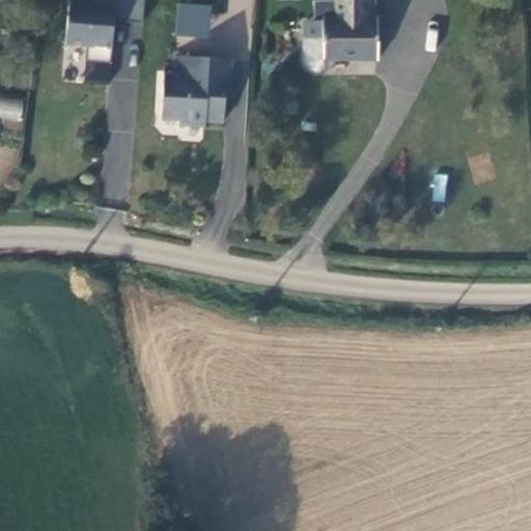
[(94,0),(71,0),(67,42),(89,44),(88,59),(113,61),(117,2),(95,0),(94,0)]
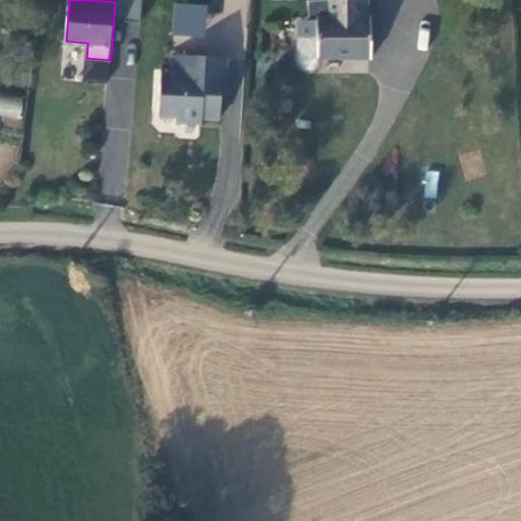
[(325,22),(306,22),(306,58),(309,67),(317,70),(325,66),(328,58),(379,58),(379,15),(375,15),(374,0),(327,0),(328,16),(325,16),(325,22)]
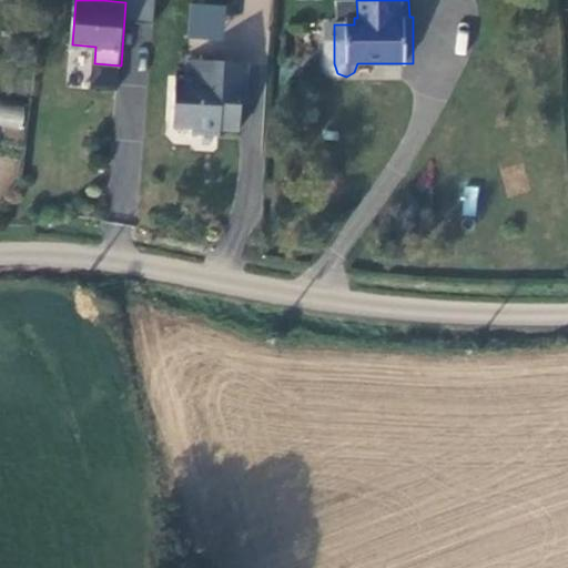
[(189,1),(185,38),(222,41),(225,4),(189,1)]
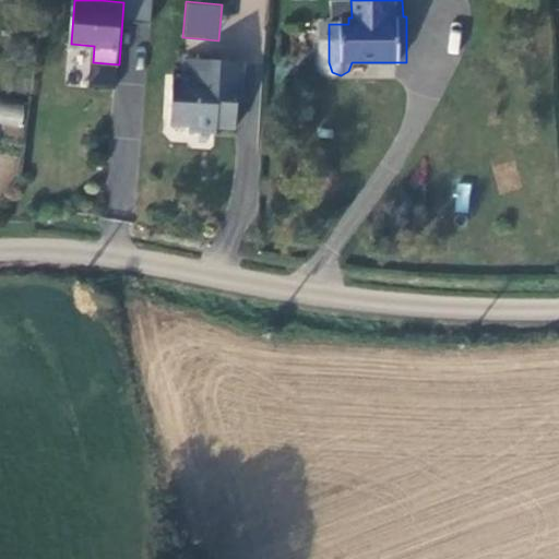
[(244,60),(187,57),(185,78),(175,78),(171,125),(190,125),(190,130),(217,132),(218,127),(237,128),(238,100),(244,100),(245,81),(242,81),(244,60)]
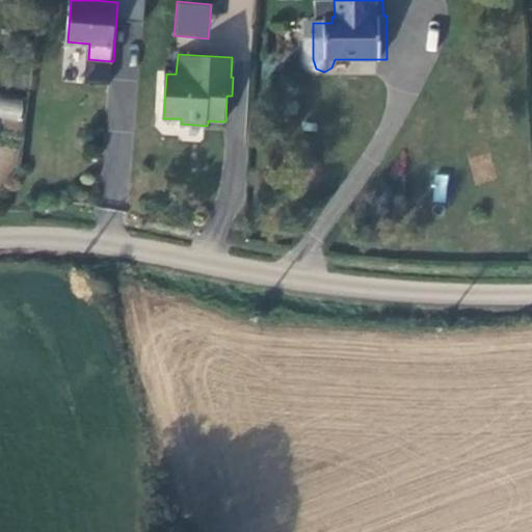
[(446,201),(447,174),(433,174),(432,201),(446,201)]
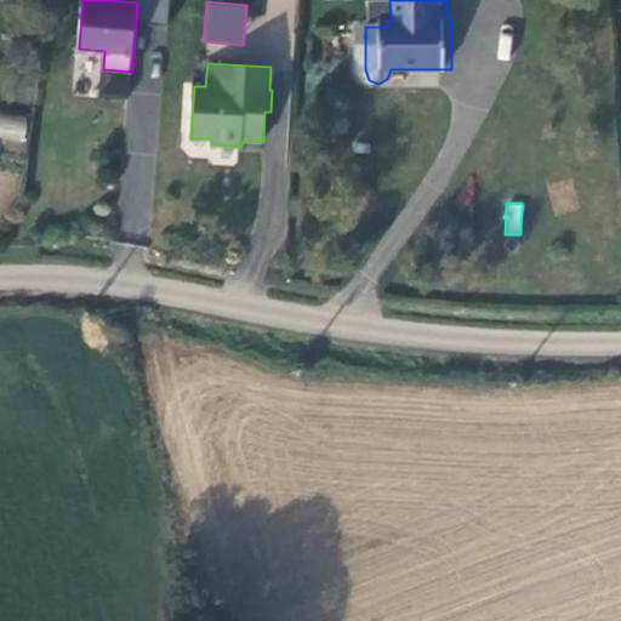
[(541,398),(542,377),(533,377),(529,380),(530,398),(541,398)]
